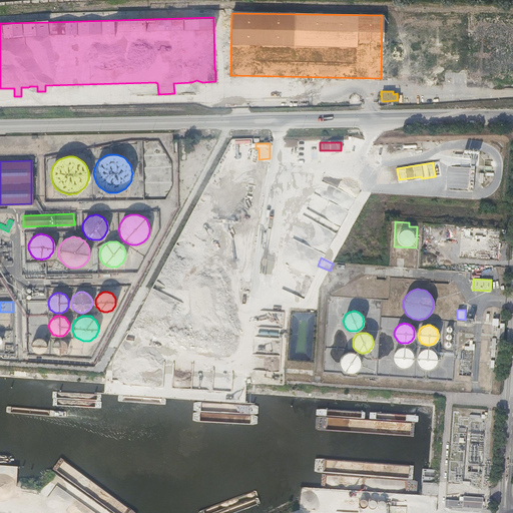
[(40,338),(38,338),(36,338),(35,338),(34,339),(33,340),(32,342),(31,343),(31,345),(31,347),(31,348),(31,349),(32,350),(33,351),(34,352),(36,353),(37,353),(38,353),(40,353),(41,353),(42,352),(44,351),(45,349),(46,348),(46,346),(46,344),(46,343),(45,342),(44,341),(43,340),(42,339),(41,338),(40,338)]
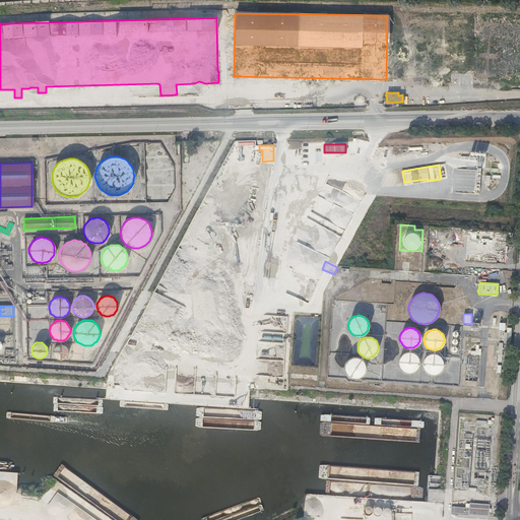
[(61,344),(60,344),(59,344),(58,344),(57,344),(56,345),(55,346),(53,347),(53,348),(52,350),(52,351),(53,354),(54,356),(55,358),(56,359),(57,359),(59,360),(60,360),(61,360),(62,359),(64,359),(65,358),(66,356),(67,355),(67,354),(67,353),(68,351),(67,349),(66,346),(65,345),(63,344),(61,344)]
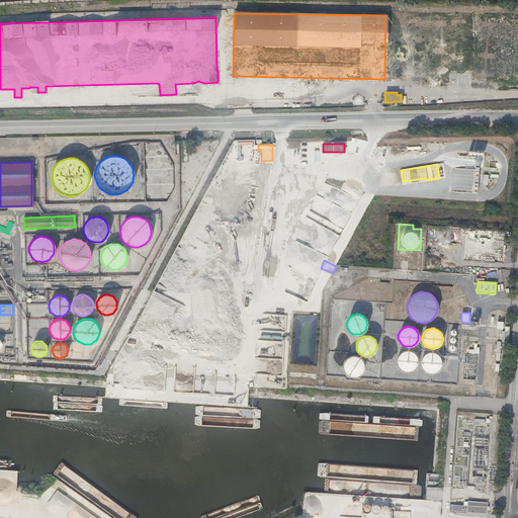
[(473,349),(468,349),(468,353),(478,353),(479,344),(473,344),(473,349)]
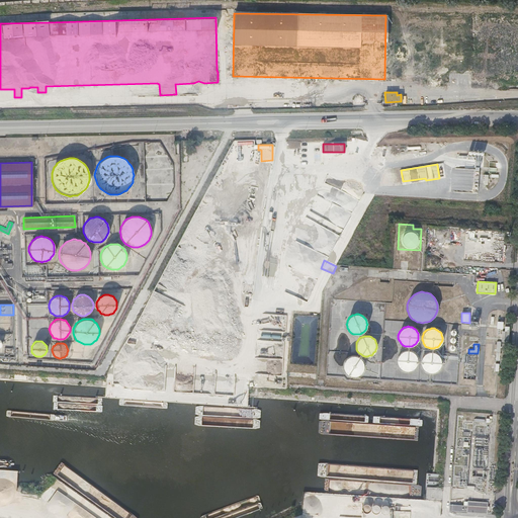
[(408,350),(407,350),(406,350),(404,350),(403,351),(401,352),(399,354),(398,355),(397,357),(397,358),(397,360),(397,362),(397,363),(398,365),(399,366),(400,368),(402,369),(403,370),(405,370),(407,370),(408,370),(410,370),(411,369),(413,368),(414,367),(415,365),(416,364),(416,362),(417,360),(416,359),(416,357),(415,355),(414,354),(413,353),(412,352),(410,351),(408,350)]
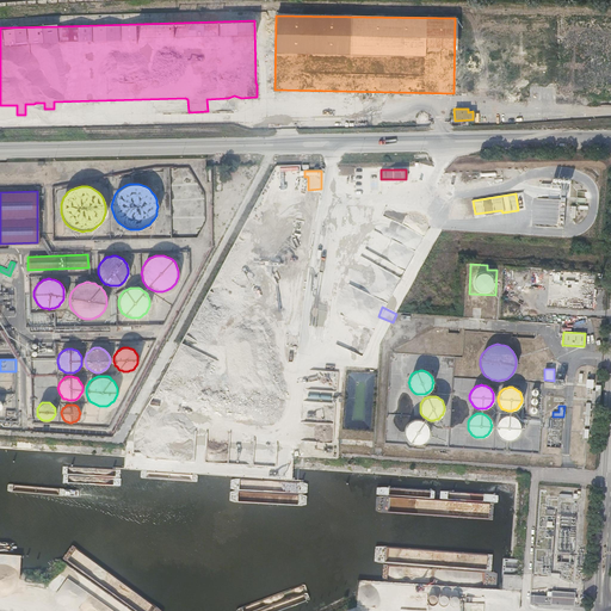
[(510,415),(508,415),(507,415),(505,415),(503,415),(501,417),(499,419),(498,420),(497,423),(497,425),(497,426),(497,429),(497,431),(498,432),(499,434),(500,436),(501,437),(504,438),(506,438),(507,438),(510,438),(512,438),(513,437),(516,436),(517,434),(518,433),(519,431),(519,429),(519,427),(519,425),(519,423),(518,421),(517,419),(516,418),(513,417),(512,415),(510,415)]
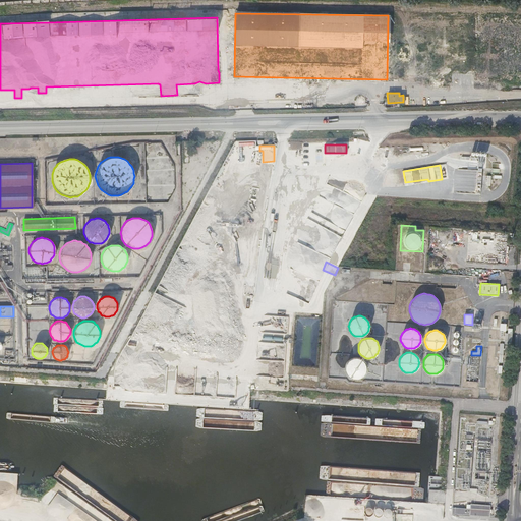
[(357,357),(355,357),(354,357),(353,358),(351,358),(349,359),(347,361),(346,362),(346,364),(345,366),(345,367),(345,369),(345,371),(346,372),(347,374),(348,375),(350,377),(351,378),(353,378),(355,378),(357,378),(358,378),(360,377),(361,375),(363,374),(364,372),(364,371),(365,369),(365,367),(365,366),(364,364),(364,362),(363,361),(362,360),(360,359),(359,358),(357,357)]
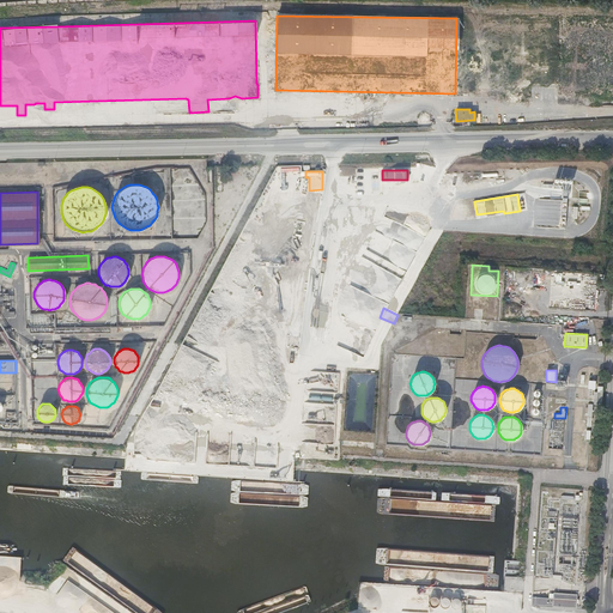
[(553,601),(533,600),(532,606),(576,608),(577,595),(553,594),(553,601)]
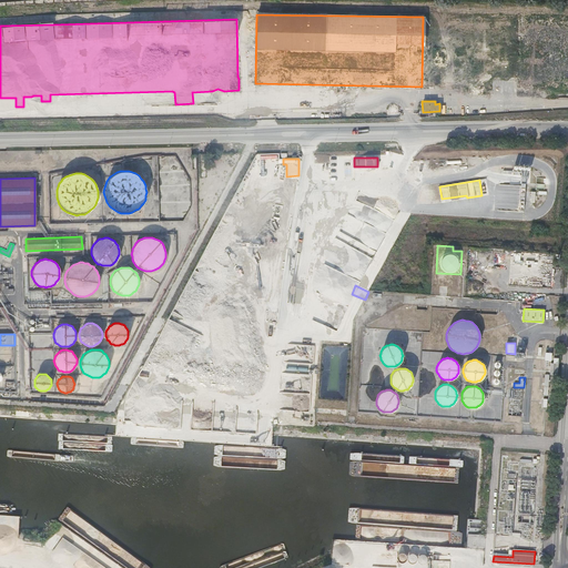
[(419,554),(417,561),(425,564),(427,556),(419,554)]
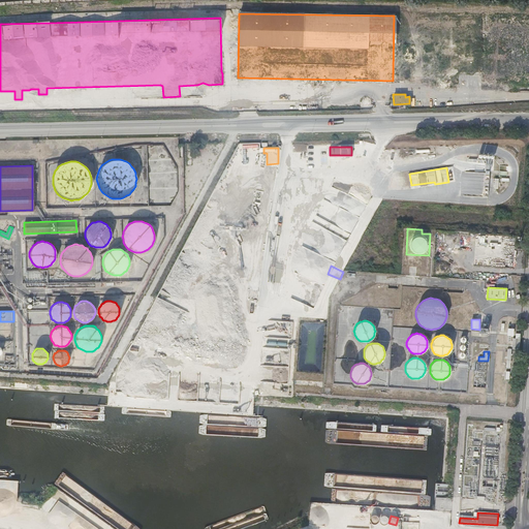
[(377,528),(378,528),(381,524),(385,526),(387,519),(381,517),(380,521),(371,519),(370,521),(377,523),(376,528),(377,528)]
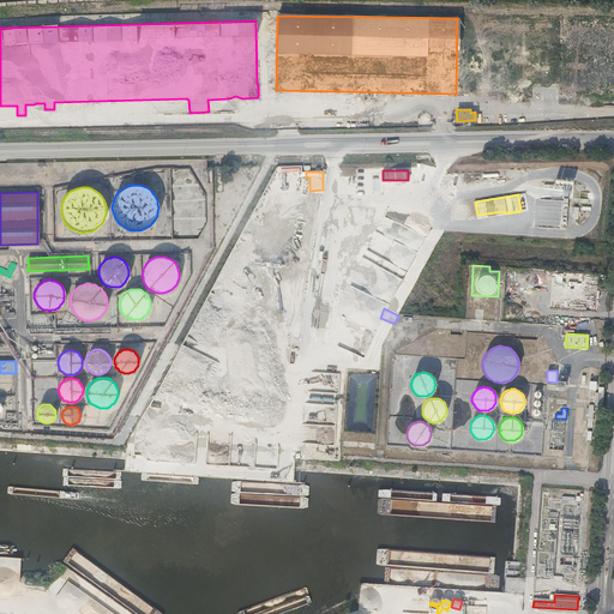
[(473,606),(473,601),(468,601),(467,613),(477,613),(479,606),(473,606)]
